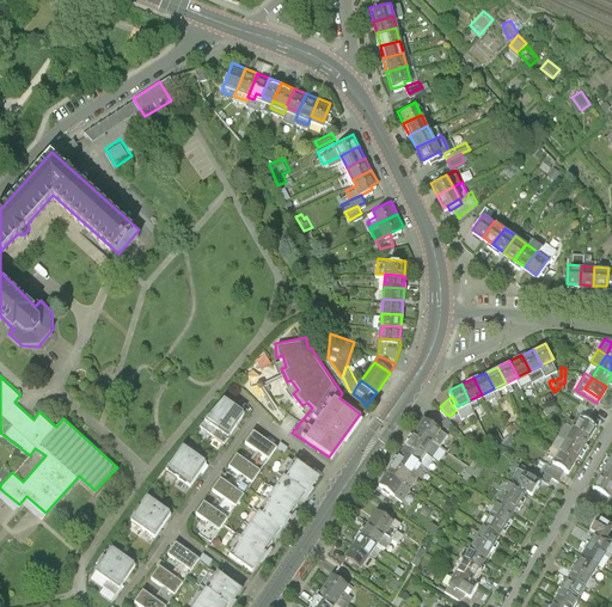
[(585,396),(579,405),(591,412),(597,403),(585,396)]
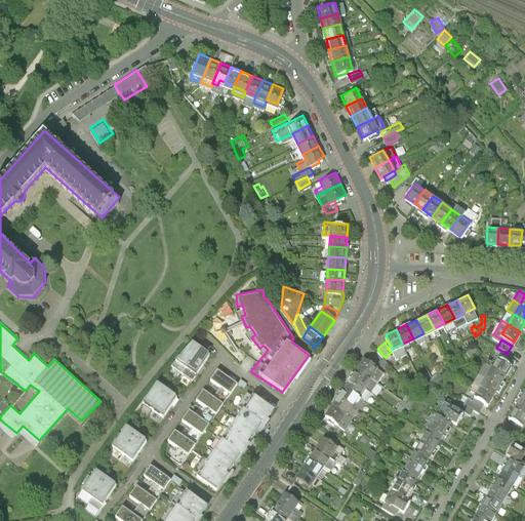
[(189,366),(203,347),(194,341),(179,360),(189,366)]
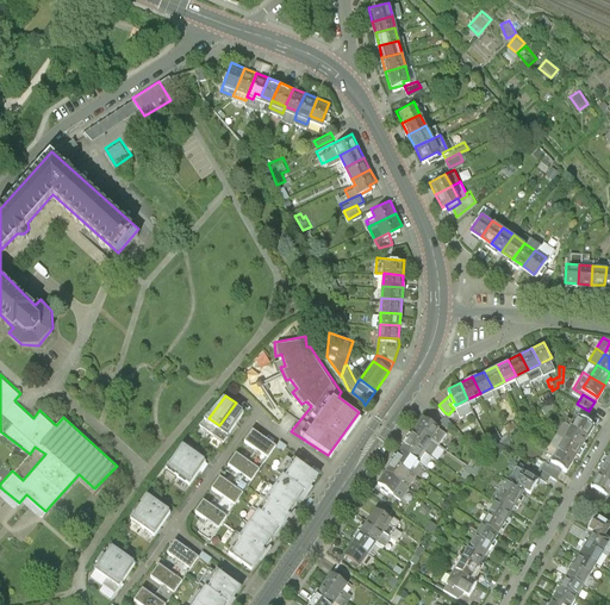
[(551,398),(541,404),(545,410),(554,404),(551,398)]
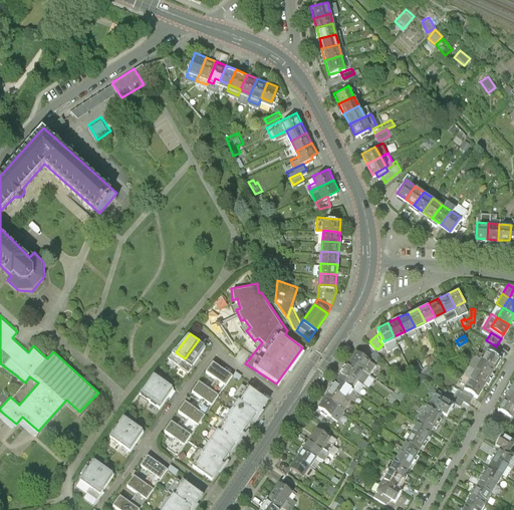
[(199,339),(185,358),(193,364),(207,345),(199,339)]
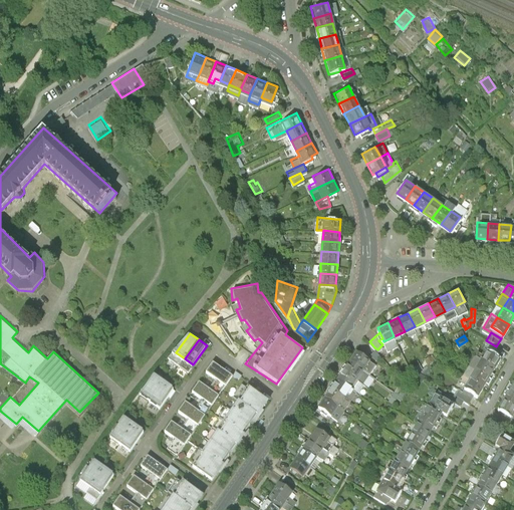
[(374,347),(370,350),(377,359),(381,354),(377,349),(374,347)]
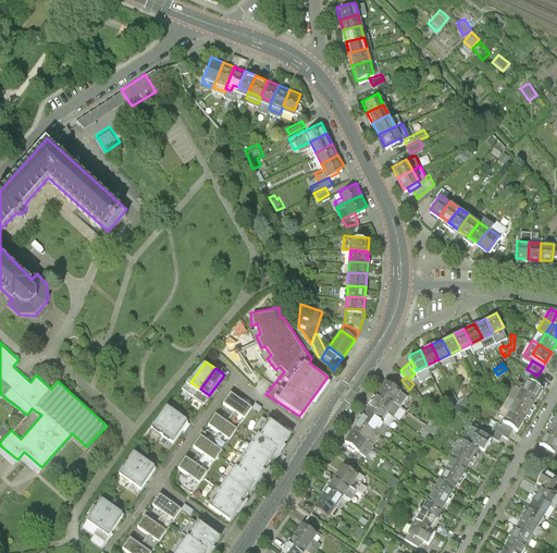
[(386,379),(380,389),(394,398),(400,389),(386,379)]
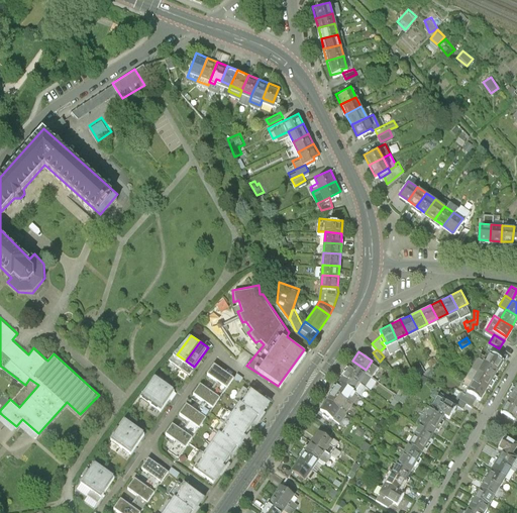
[(490,351),(484,361),(498,369),(504,360),(490,351)]
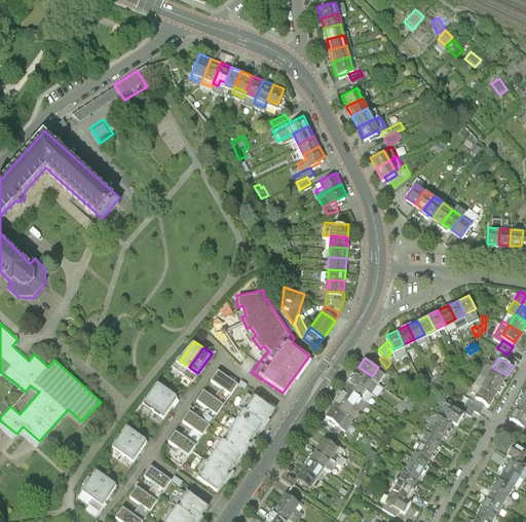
[(442,361),(435,366),(438,370),(445,365),(442,361)]
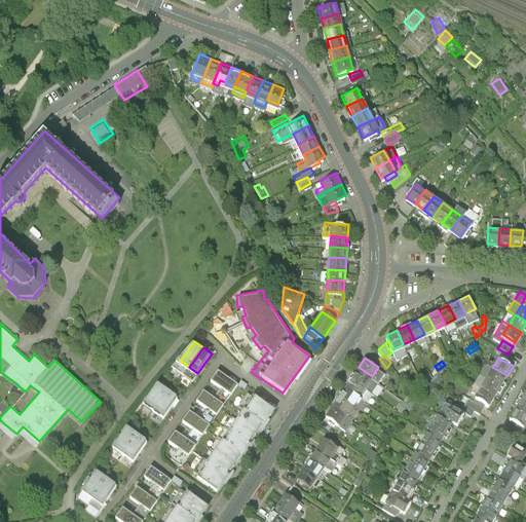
[(359,367),(351,377),(365,385),(372,376),(359,367)]
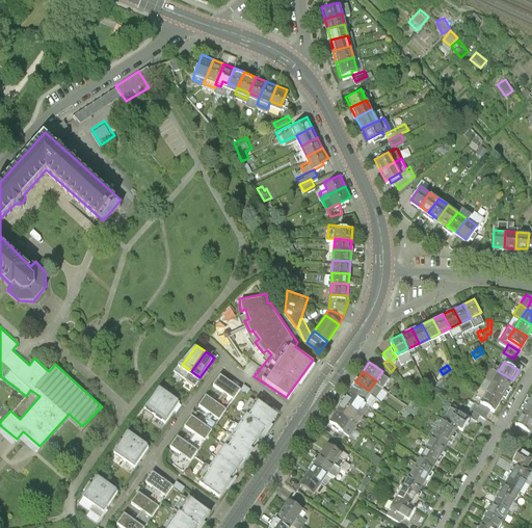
[(389,375),(382,371),(376,380),(382,385),(389,375)]
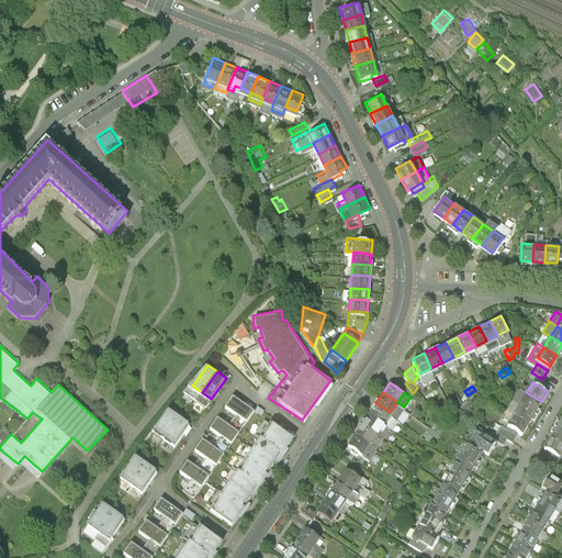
[(526,392),(520,402),(536,412),(541,401),(526,392)]
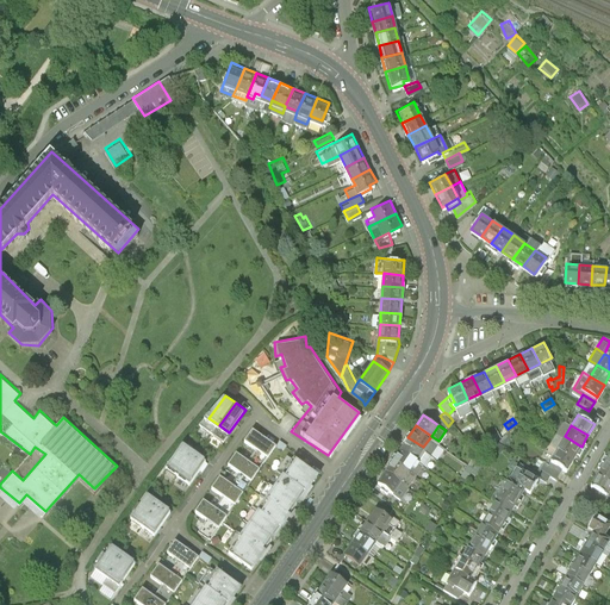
[(249,460),(261,467),(277,444),(254,429),(246,442),(256,449),(249,460)]
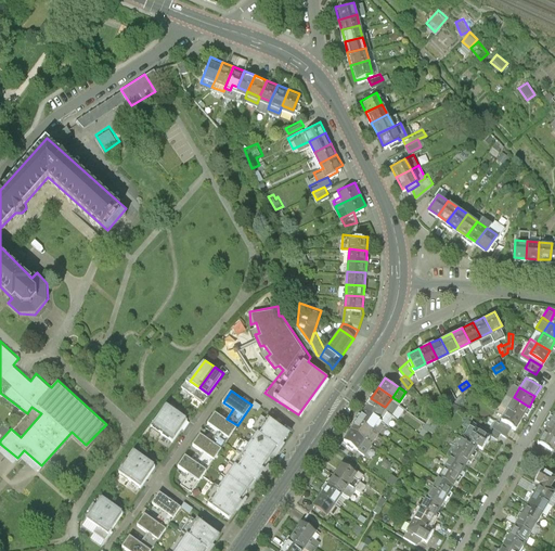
[(466,394),(463,391),(456,398),(460,401),(466,394)]
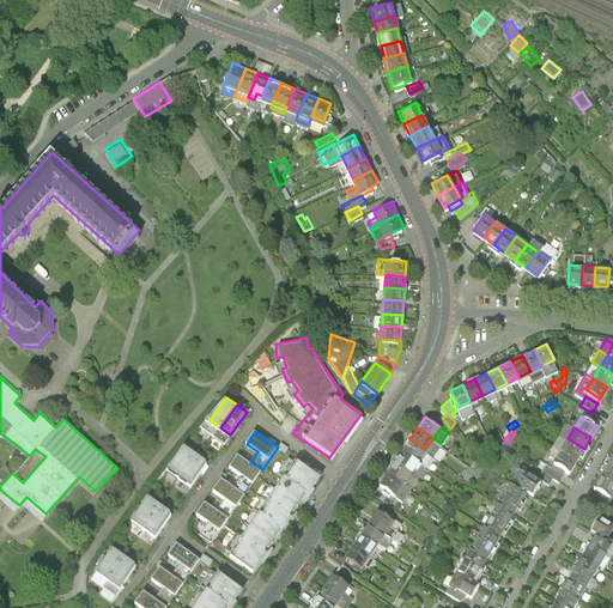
[(441,443),(434,438),(425,449),(432,455),(441,443)]
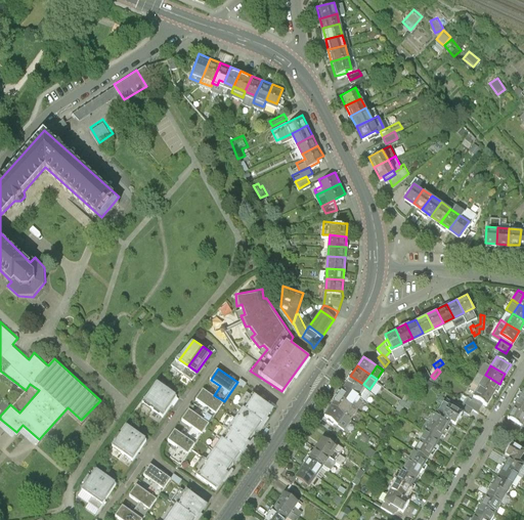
[(485,375),(479,385),(493,393),(499,384),(485,375)]
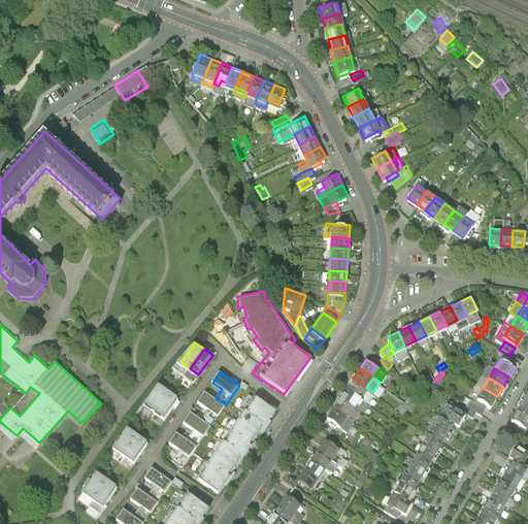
[(353,379),(347,387),(360,396),(366,387),(353,379)]
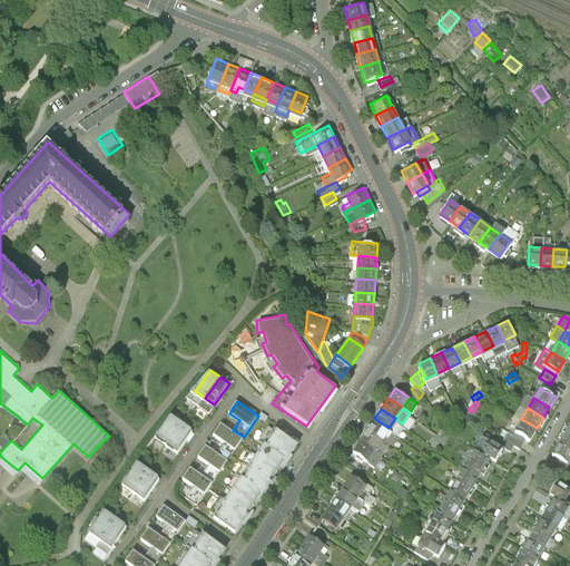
[(168,442),(185,419),(175,412),(158,436),(168,442)]
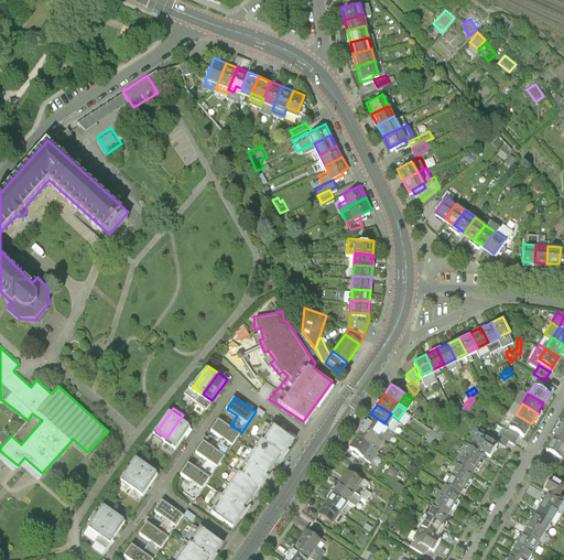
[(370,413),(365,422),(378,432),(384,423),(370,413)]
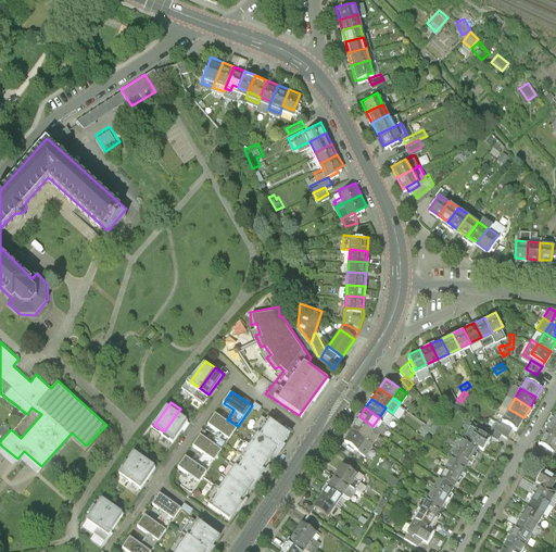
[(386,408),(379,417),(381,419),(382,418),(391,424),(396,416),(392,413),(386,408)]
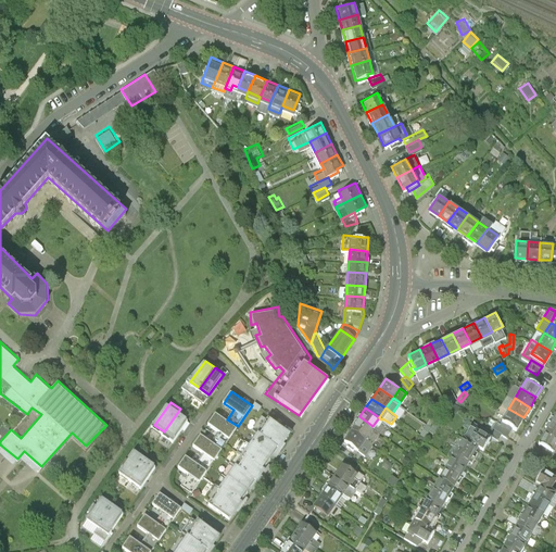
[(180,409),(164,431),(174,439),(190,416),(180,409)]
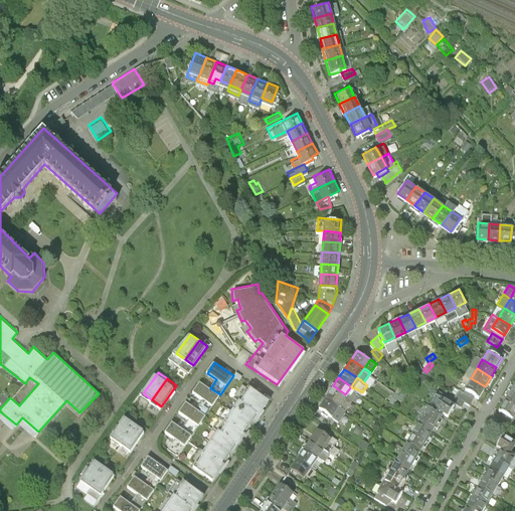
[(471,378),(465,387),(475,393),(479,396),(485,386),(471,378)]
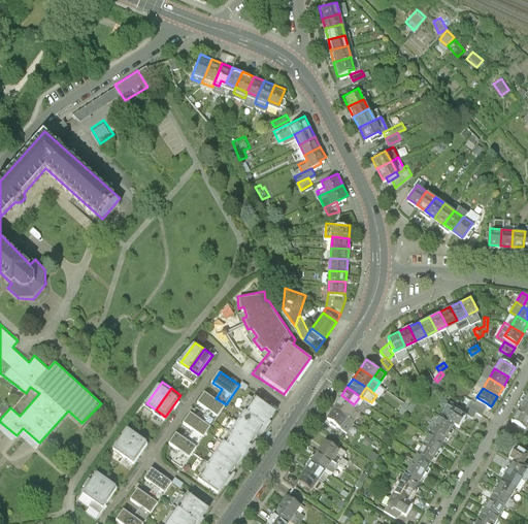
[(226,404),(216,398),(206,391),(198,402),(208,410),(202,419),(211,425),(226,404)]
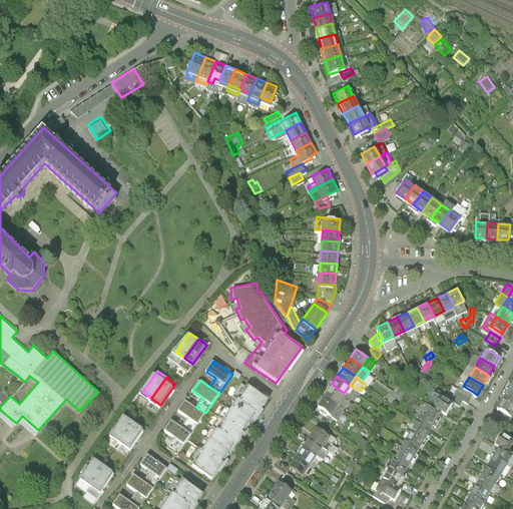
[(397,383),(394,389),(398,392),(402,386),(397,383)]
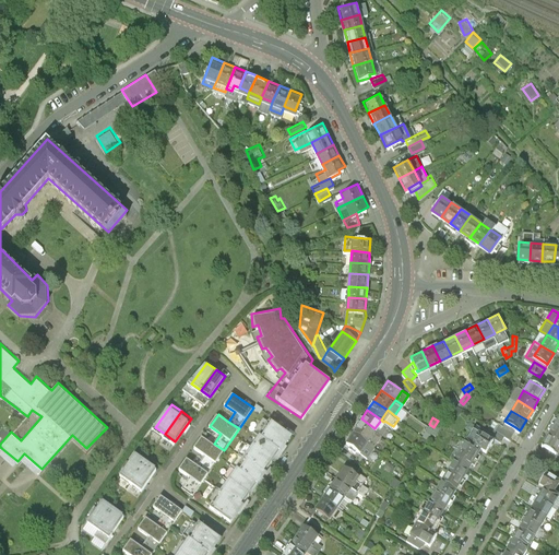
[(269,418),(258,435),(259,435),(260,436),(278,449),(280,449),(284,443),(290,434),(269,418)]
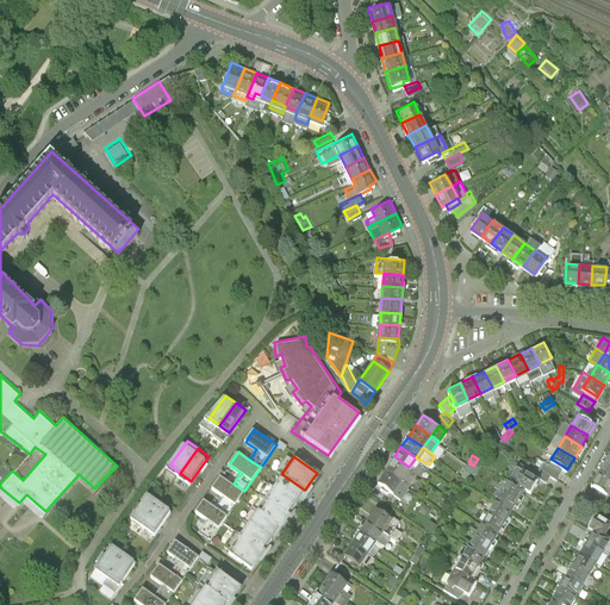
[(394,456),(386,468),(400,479),(409,467),(394,456)]
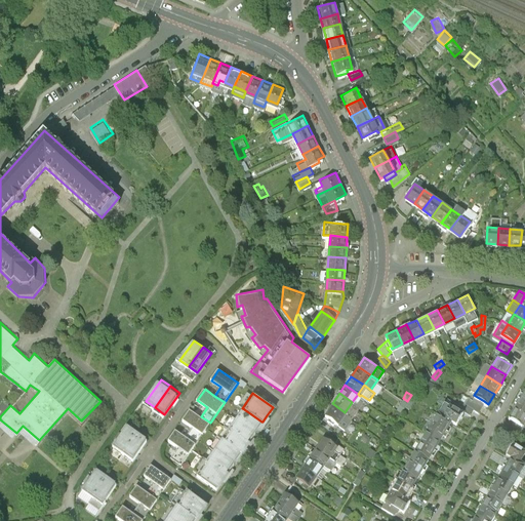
[(360,396),(358,394),(352,402),(359,406),(364,399),(360,396)]
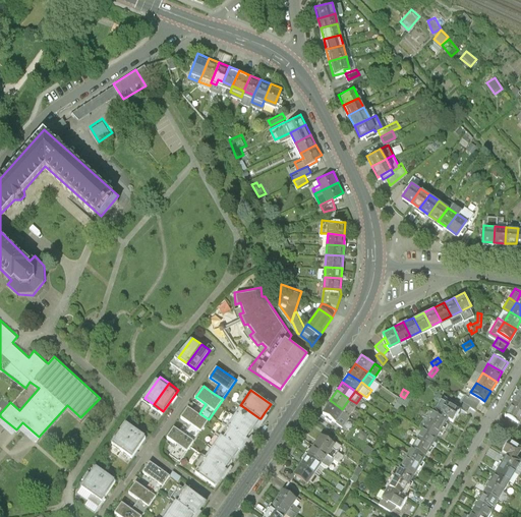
[(465,392),(461,399),(469,404),(475,407),(480,398),(470,392),(469,395),(465,392)]
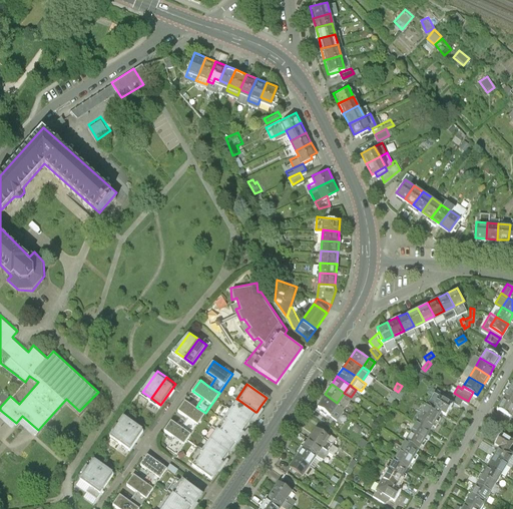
[(512,390),(506,386),(500,395),(512,402),(512,390)]
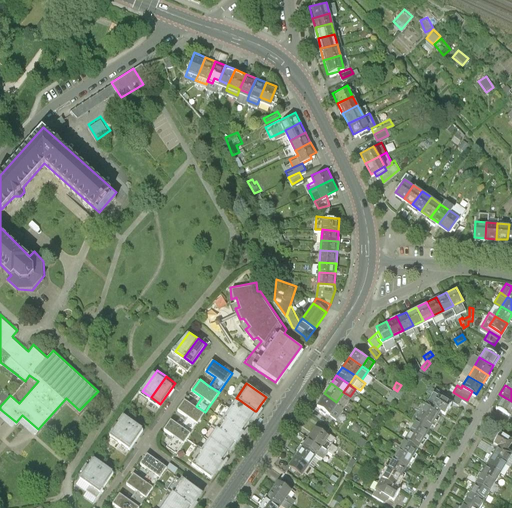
[(444,386),(439,394),(445,398),(447,396),(458,403),(461,397),(453,392),(444,386)]
